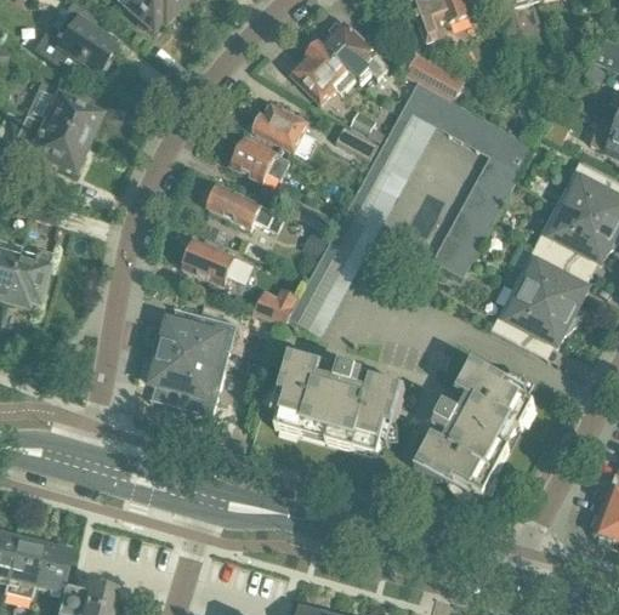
[(113,0),(115,3),(151,33),(158,24),(162,28),(175,12),(162,0),(113,0)]
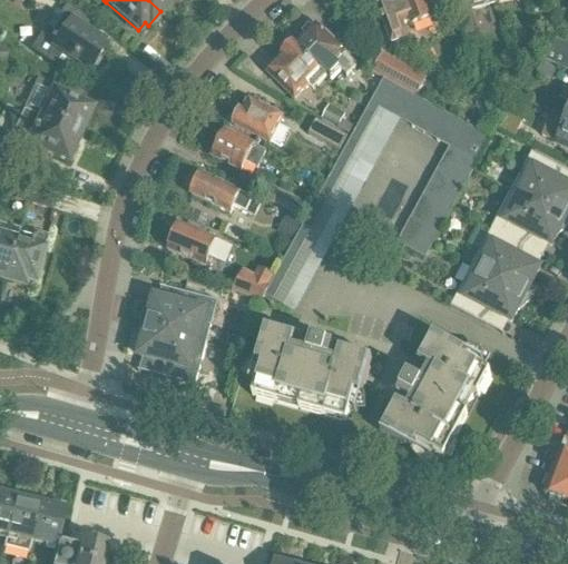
[(148,0),(160,11),(170,0),(148,0)]
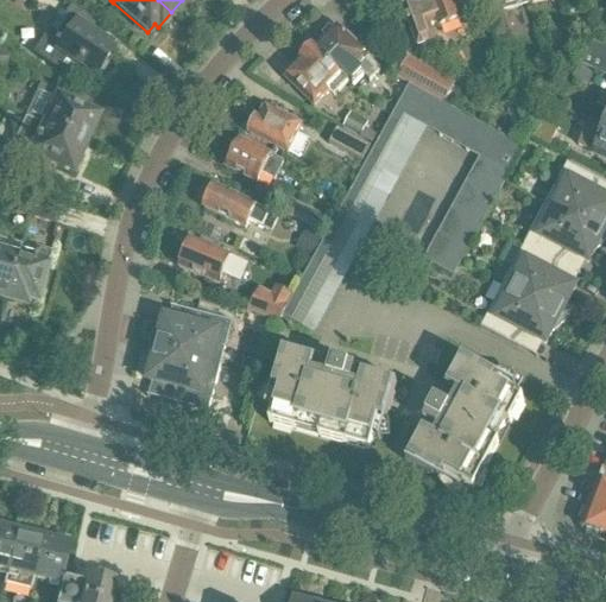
[(399,0),(416,44),(434,37),(429,23),(435,20),(436,26),(460,18),(459,13),(469,10),(466,0),(399,0)]
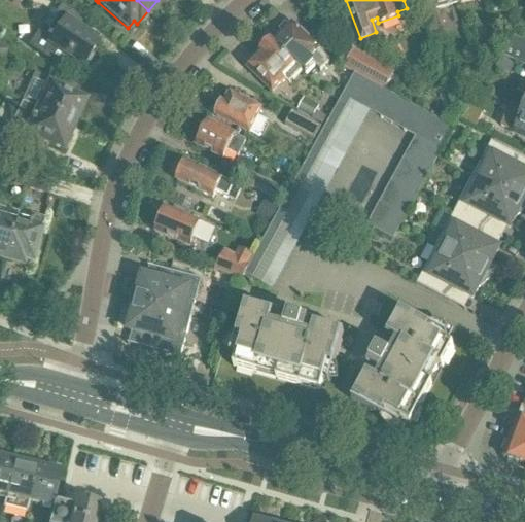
[(418,0),(429,34),(443,30),(433,5),(456,0),(418,0)]
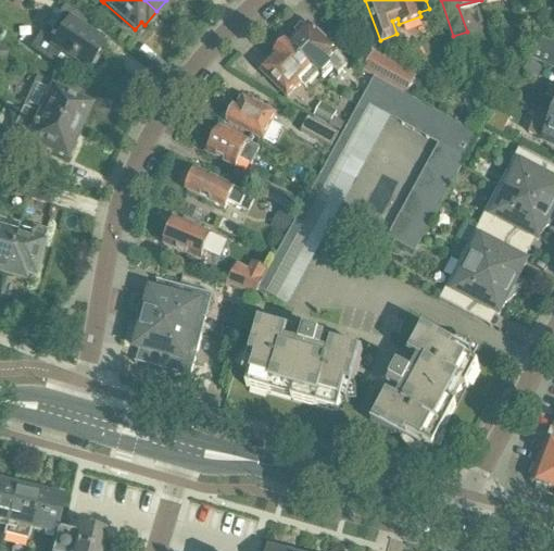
[(533,3),(532,0),(516,0),(519,9),(533,3)]
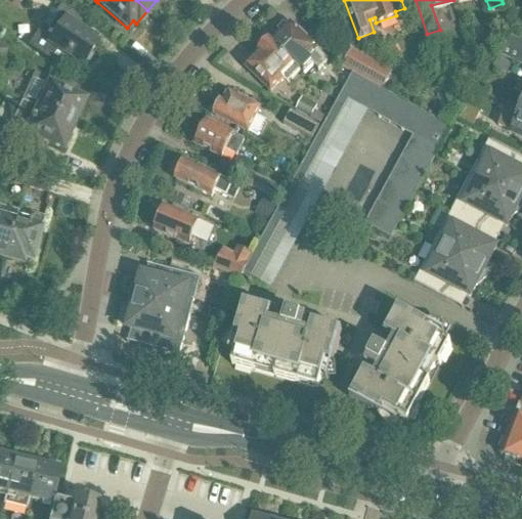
[(47,20),(30,47),(57,65),(66,52),(83,63),(96,44),(86,37),(88,34),(62,15),(61,16),(53,10),(47,20)]
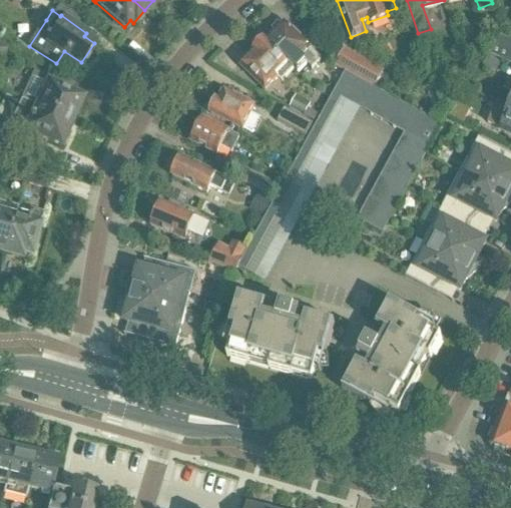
[(265,35),(264,37),(292,66),(296,70),(305,61),(310,66),(327,49),(322,40),(306,25),(299,32),(297,34),(283,20),(267,37),(265,35)]
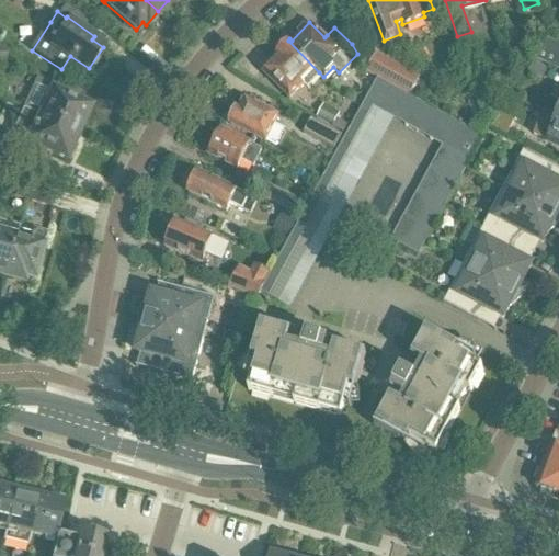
[(558,68),(558,41),(546,36),(533,58),(558,68)]
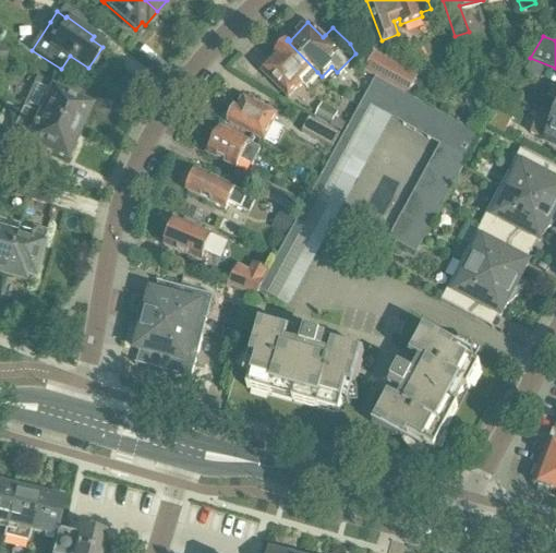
[(317,72),(287,40),(261,68),(288,95),(302,81),(305,84),(317,72)]
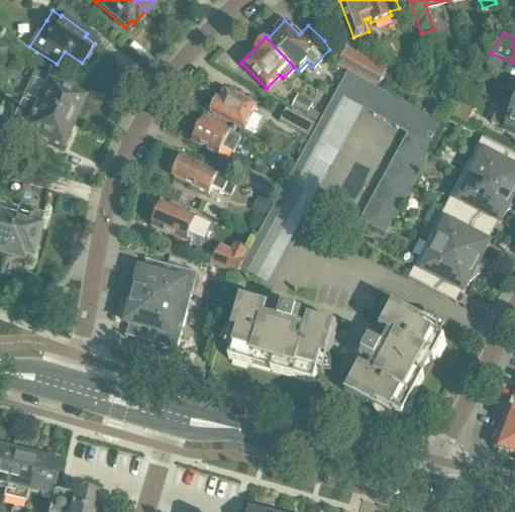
[(346,69),(361,76),(377,85),(386,68),(344,45),(334,64),(346,70),(346,69)]
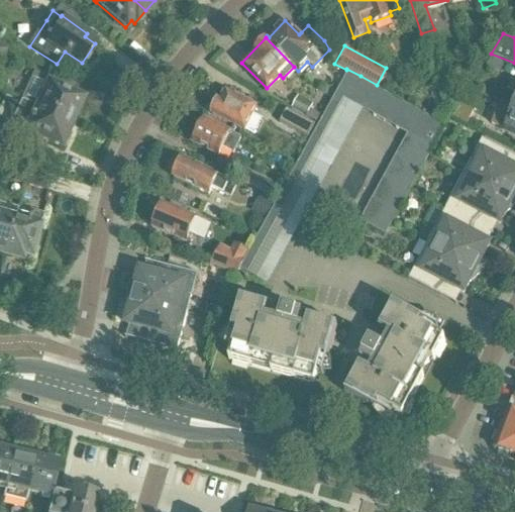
[(334,91),(342,95),(348,98),(361,76),(346,69),(346,70),(334,91)]
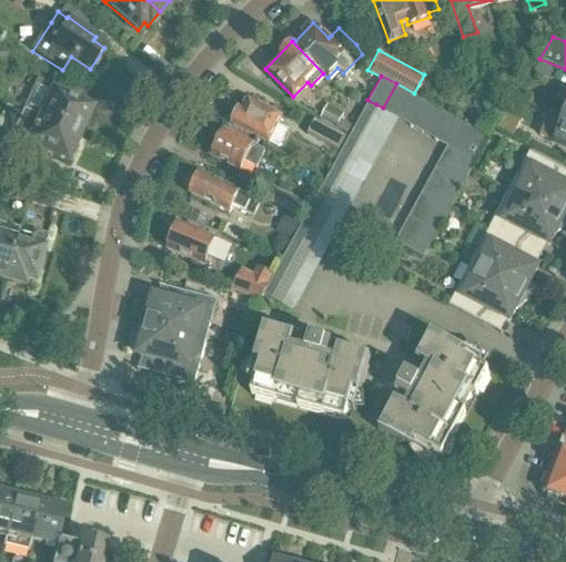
[(22,106),(38,113),(37,114),(78,133),(90,106),(49,88),(51,85),(36,78),(22,106)]
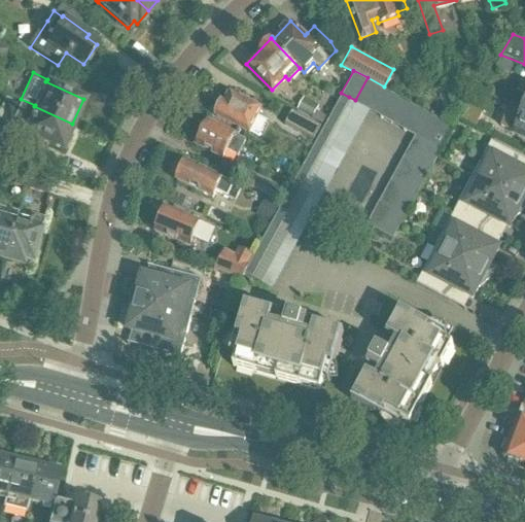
[(392,91),(384,87),(368,77),(355,100),(380,113),(392,91)]
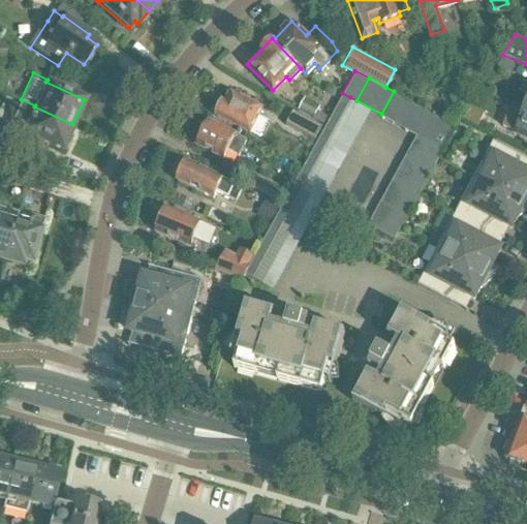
[(526,93),(526,98),(524,108),(526,109),(526,81),(522,80),(518,90),(526,93)]
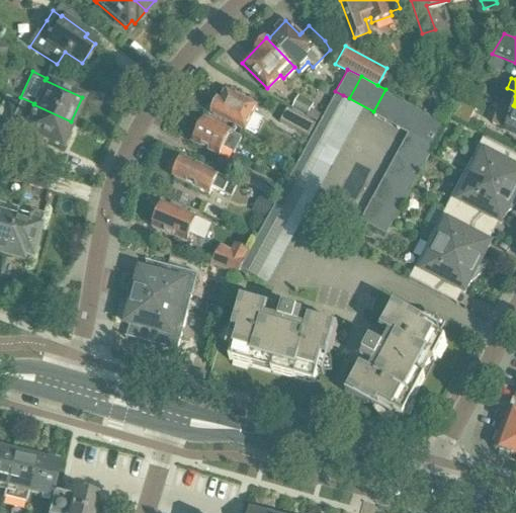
[(220,97),(219,96),(210,111),(245,129),(257,104),(225,88),(220,97)]
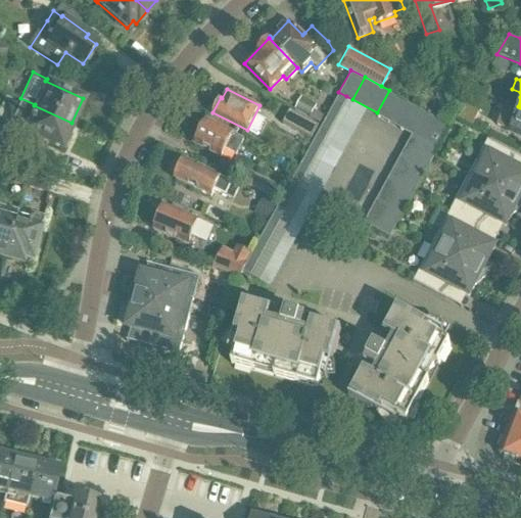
[(377,112),(388,120),(400,96),(389,90),(377,112)]
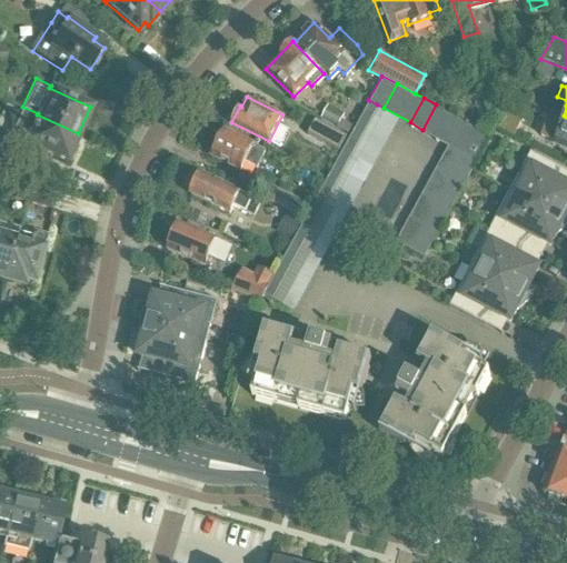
[(377,104),(368,100),(362,111),(370,116),(377,104)]
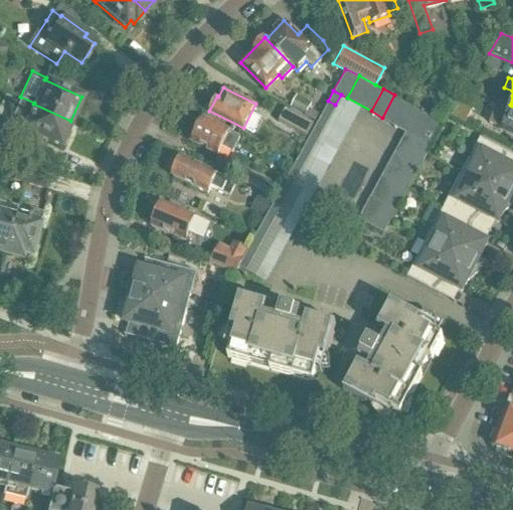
[(382,118),(394,124),(406,102),(394,95),(382,118)]
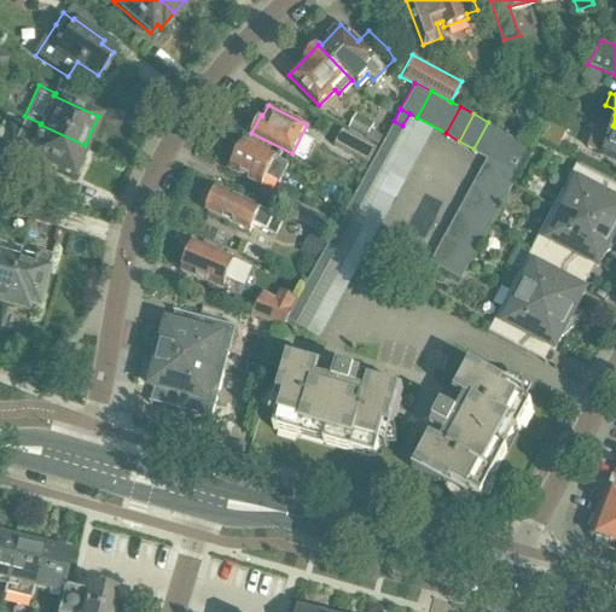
[(381,145),(337,121),(327,139),(371,163),(372,161),(379,147),(381,145)]
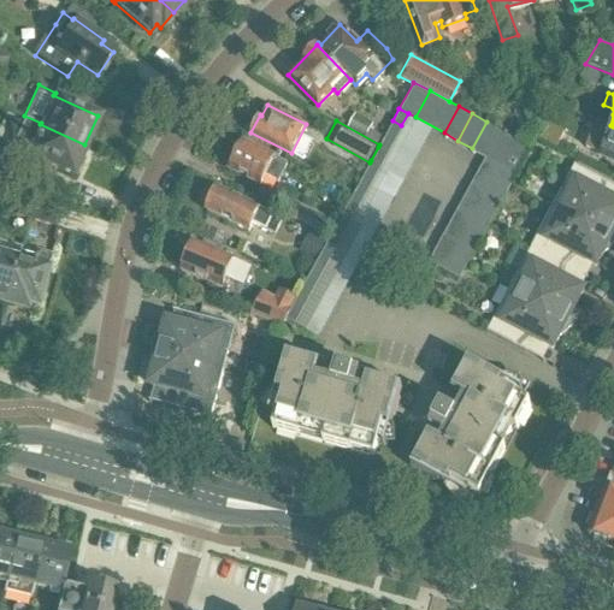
[(401,125),(393,120),(385,134),(394,138),(401,125)]
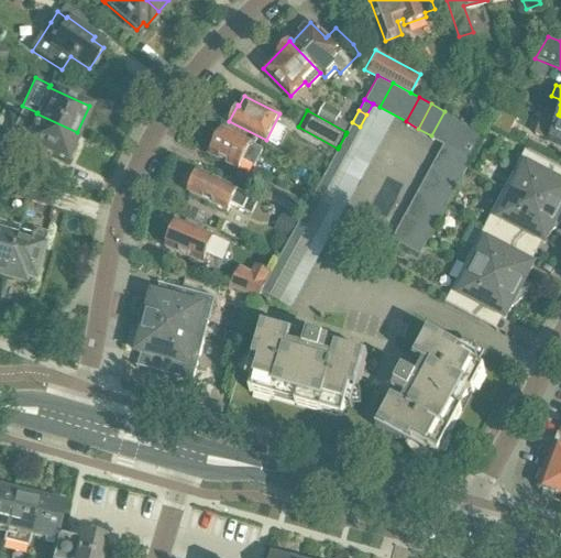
[(431,135),(442,142),(443,141),(457,149),(470,126),(444,111),(431,135)]
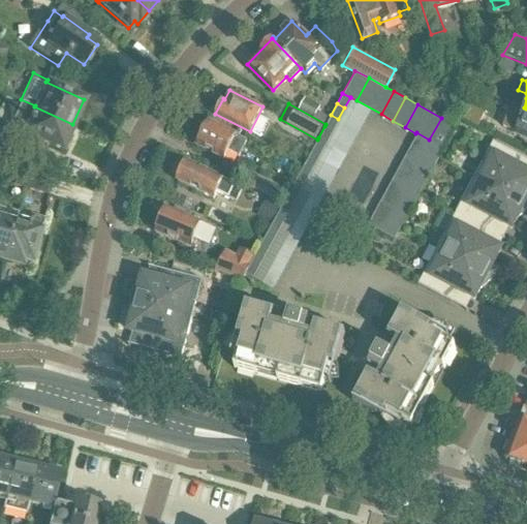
[(21,114),(16,126),(24,130),(61,148),(72,124),(34,106),(29,118),(21,114)]
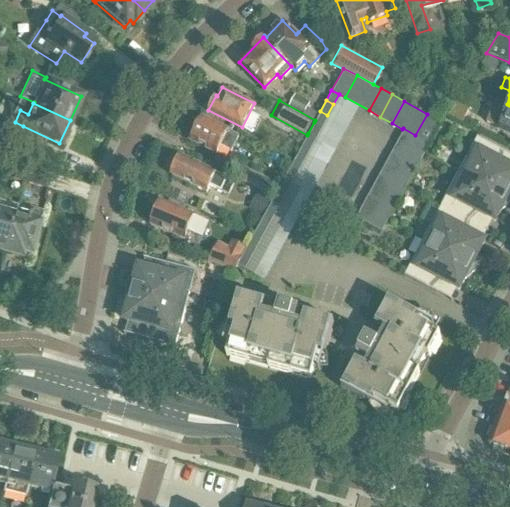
[(485,120),(491,122),(509,130),(509,105),(507,104),(502,115),(489,110),(485,120)]
